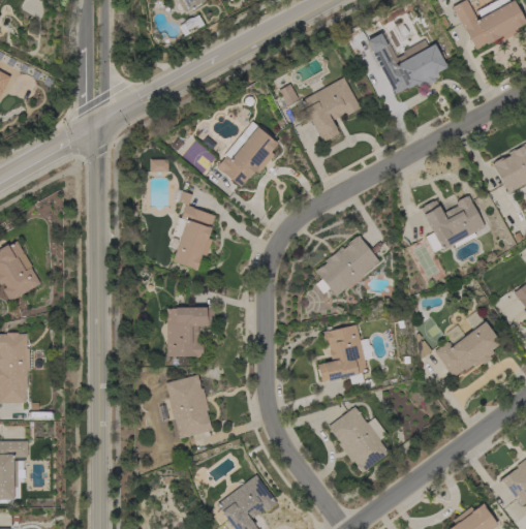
[(205,0),(206,1),(185,12),(178,0),(205,0)]
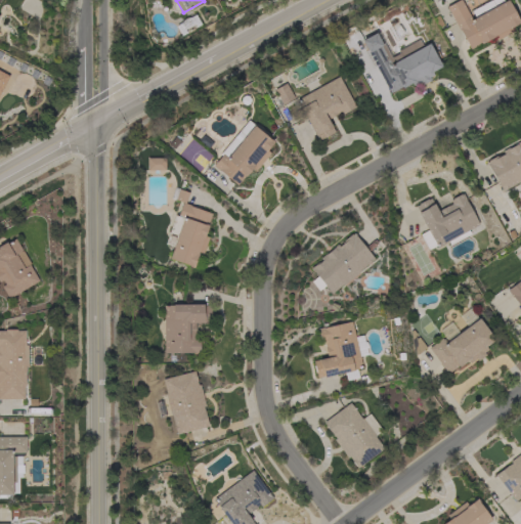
[(474,10),(492,0),(505,0),(507,2),(510,0),(520,17),(520,24),(513,28),(516,32),(495,42),(493,39),(487,43),(487,42),(473,49),(463,30),(462,31),(448,7),(461,0),(463,0),(474,19),(477,17),(474,10)]
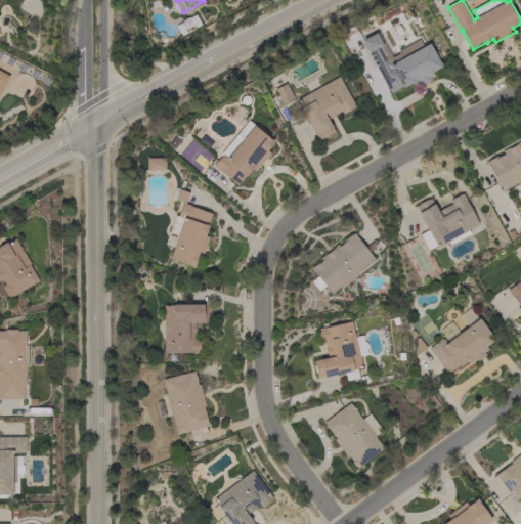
[(399,51),(422,39),(426,47),(431,43),(444,67),(434,72),(436,75),(432,78),(433,81),(425,86),(423,83),(416,86),(414,82),(393,93),(378,66),(392,58),(395,63),(403,59),(399,51)]
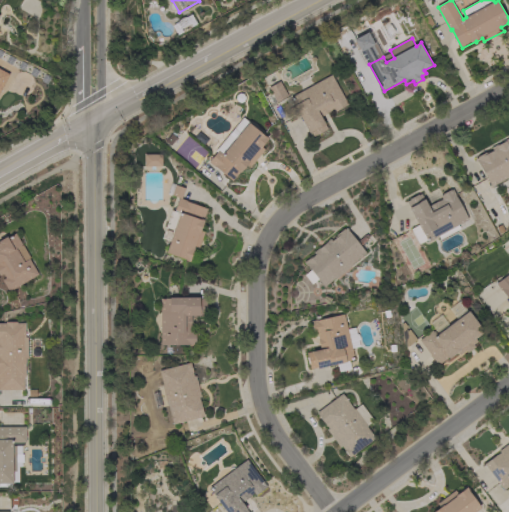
[(0,68),(11,74),(0,94),(0,68)]
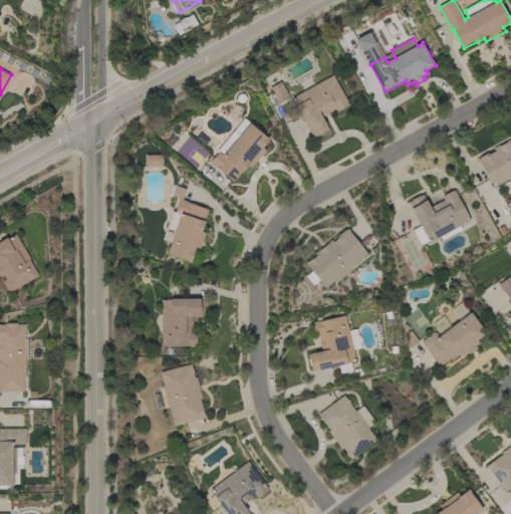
[(334,75),(351,105),(338,112),(337,109),(323,116),(330,130),(315,139),(312,133),(312,134),(297,106),(298,105),(293,98),(334,75)]
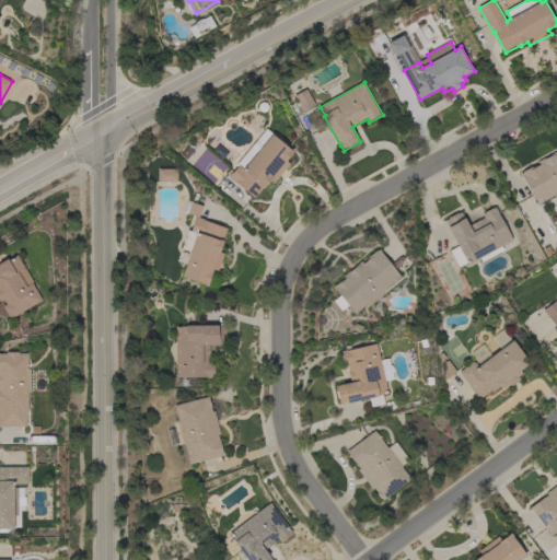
[(314,107),(310,90),(296,94),(301,111),(314,107)]
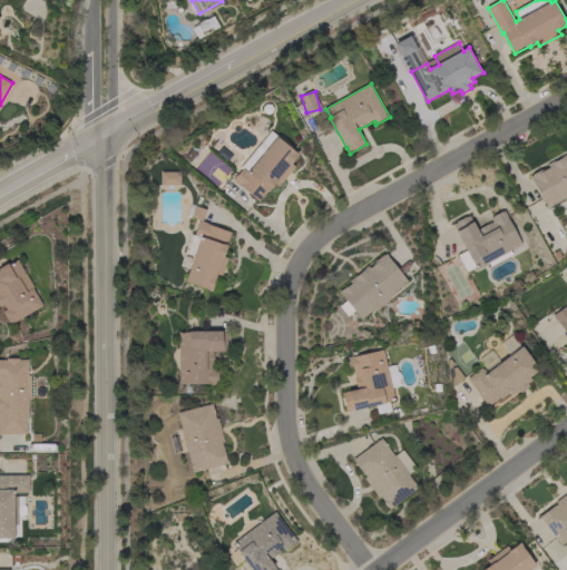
[(242,186),(242,187),(234,180),(244,169),(243,168),(273,131),(297,151),(301,154),(297,158),(299,158),(293,164),(297,167),(281,186),(277,184),(273,189),(272,188),(261,202),(242,186)]
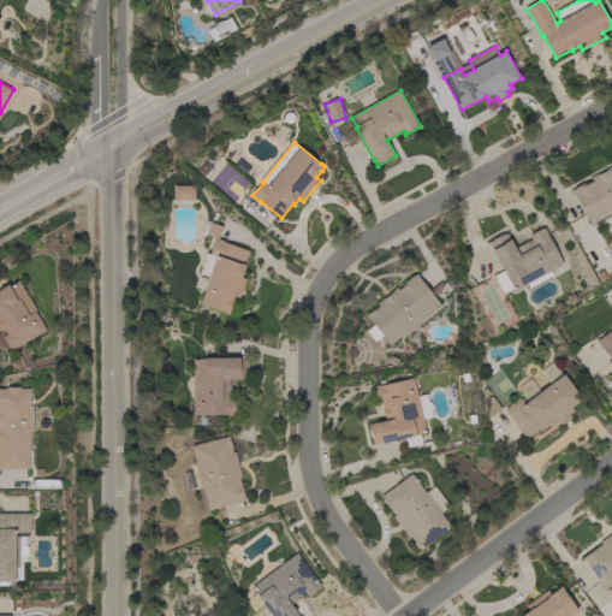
[(611,215),(593,225),(576,195),(575,195),(574,191),(576,190),(576,189),(586,183),(587,184),(589,183),(590,184),(595,182),(593,178),(600,173),(601,175),(607,171),(607,170),(611,167),(611,215)]
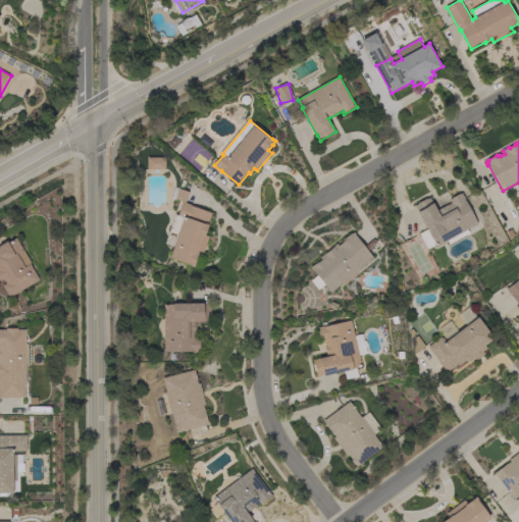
[(167,158),(167,169),(149,169),(149,158),(167,158)]
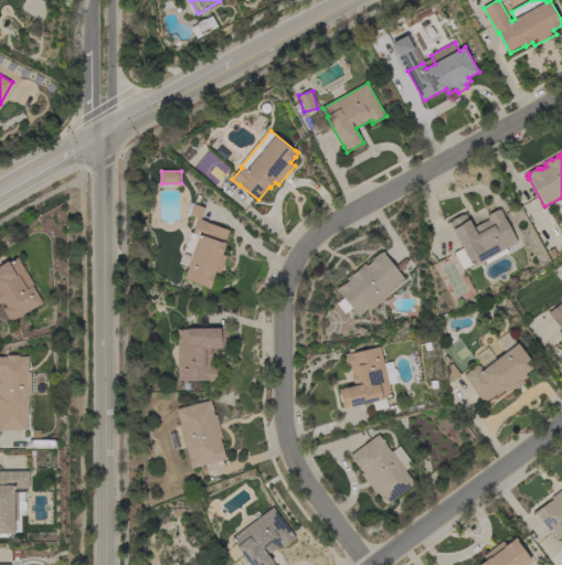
[(195,204),(207,208),(202,220),(209,222),(208,223),(231,231),(225,247),(226,247),(224,255),(228,256),(220,279),(215,278),(213,286),(212,285),(211,289),(207,288),(208,287),(186,279),(190,266),(181,264),(192,232),(194,233),(200,219),(192,216),(195,204)]
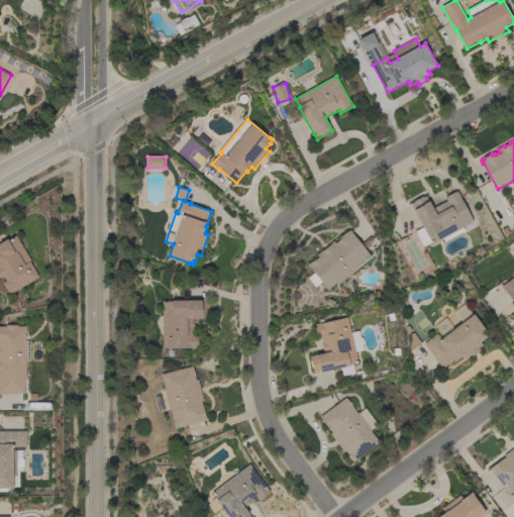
[(433,244),(429,236),(429,237),(414,210),(415,210),(412,204),(415,202),(415,201),(423,197),(424,198),(427,196),(434,209),(448,201),(446,199),(448,197),(448,196),(456,192),(457,193),(459,192),(461,196),(461,197),(475,222),(433,244)]
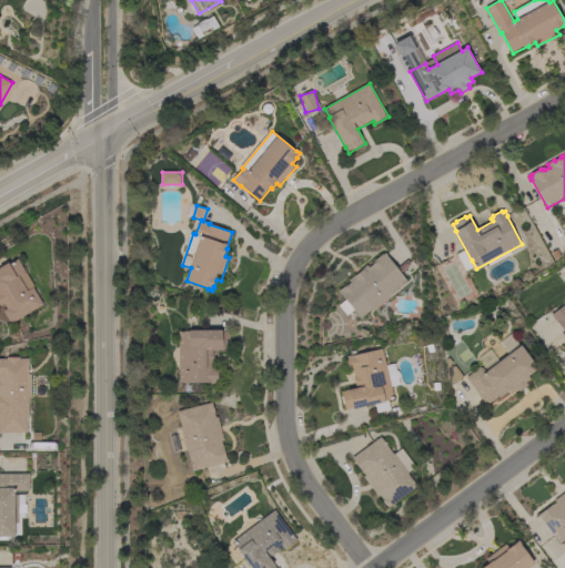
[(347,315),(340,305),(346,300),(342,294),(341,295),(339,292),(347,285),(352,283),(350,281),(355,275),(369,265),(370,267),(374,264),(373,264),(375,262),(375,261),(384,254),(384,255),(386,253),(389,254),(387,255),(409,281),(406,282),(407,283),(401,287),(392,294),(393,295),(374,311),(373,310),(362,318),(354,310),(347,315)]
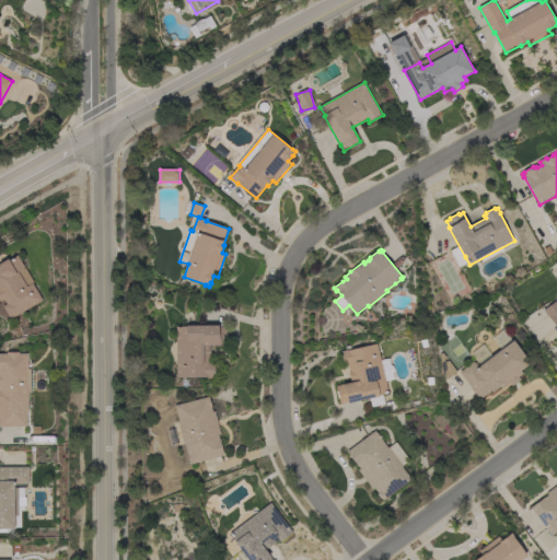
[(26,268),(35,282),(34,282),(44,301),(12,319),(4,306),(8,304),(6,300),(2,302),(0,298),(0,266),(1,266),(0,265),(9,259),(10,260),(19,256),(26,268)]
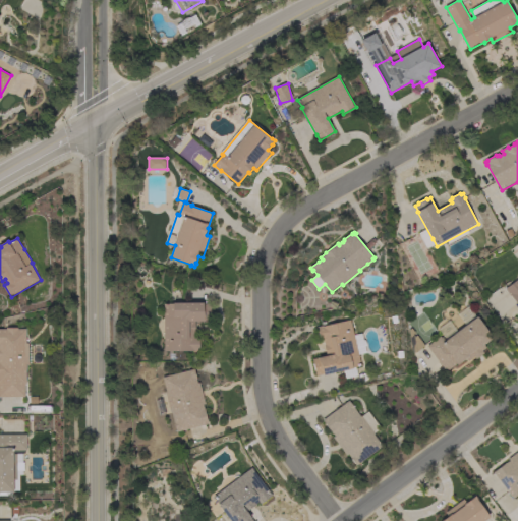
[(517,303),(512,295),(511,296),(506,289),(517,281),(517,303)]
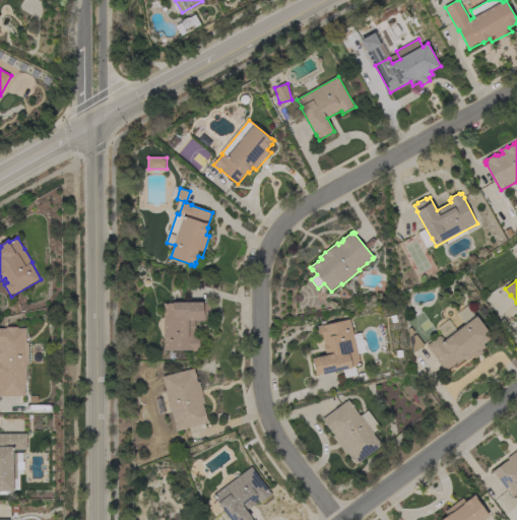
[(165,304),(174,304),(174,303),(204,302),(204,304),(211,304),(211,307),(212,307),(212,321),(196,321),(196,335),(200,335),(200,339),(201,351),(193,351),(193,350),(166,350),(165,304)]
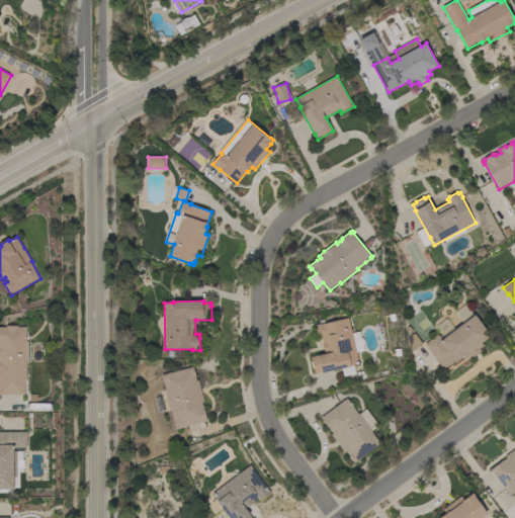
[(437,327),(448,319),(456,330),(464,324),(456,313),(467,304),(492,336),(483,343),(485,346),(481,349),(483,351),(475,357),(473,355),(466,359),(464,356),(456,363),(455,362),(445,369),(426,344),(439,335),(442,340),(445,338),(437,327)]
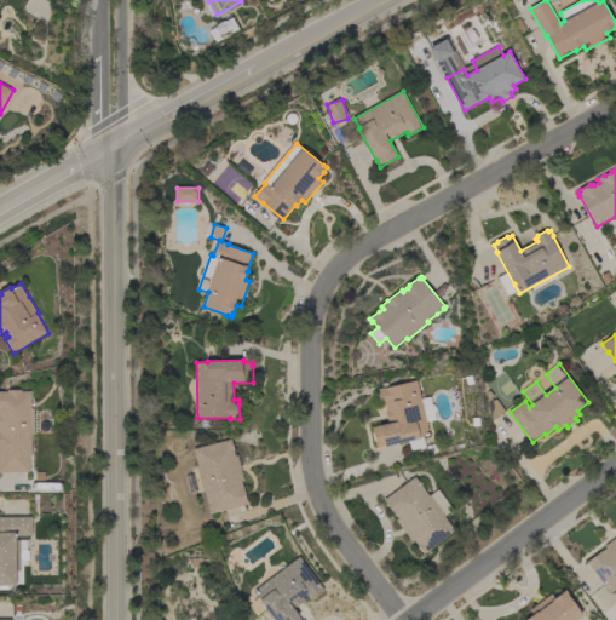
[(432,396),(433,405),(436,405),(436,407),(437,411),(435,412),(437,420),(429,422),(431,436),(425,437),(427,447),(413,451),(410,441),(386,447),(386,446),(378,447),(373,428),(390,424),(387,411),(386,406),(383,406),(379,389),(385,388),(386,389),(419,380),(422,397),(432,396)]
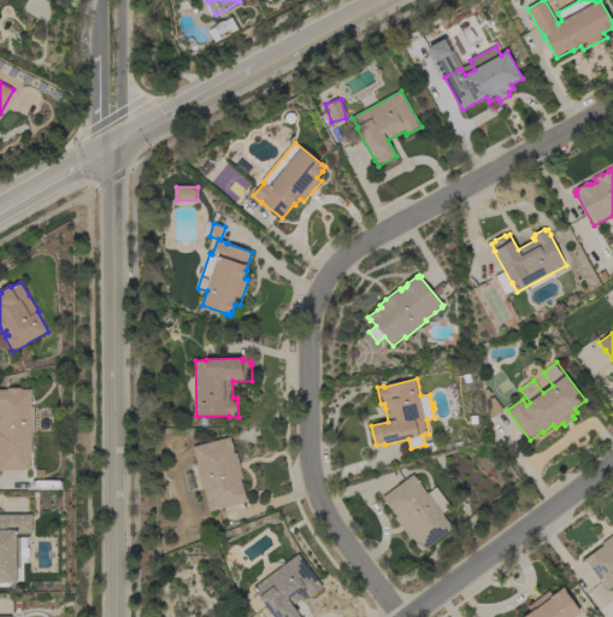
[(36,433),(33,433),(33,456),(31,456),(31,470),(0,470),(0,391),(9,391),(9,388),(23,388),(23,389),(33,389),(33,407),(36,407),(36,433)]
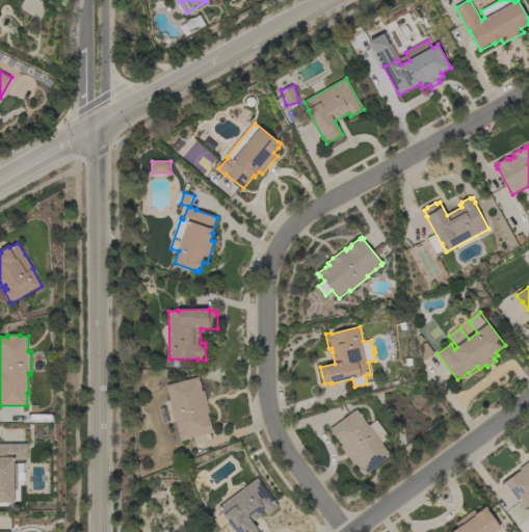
[(200,377),(203,388),(203,392),(206,391),(211,413),(209,414),(210,418),(210,417),(214,433),(182,442),(177,422),(176,422),(170,400),(172,400),(167,386),(200,377)]
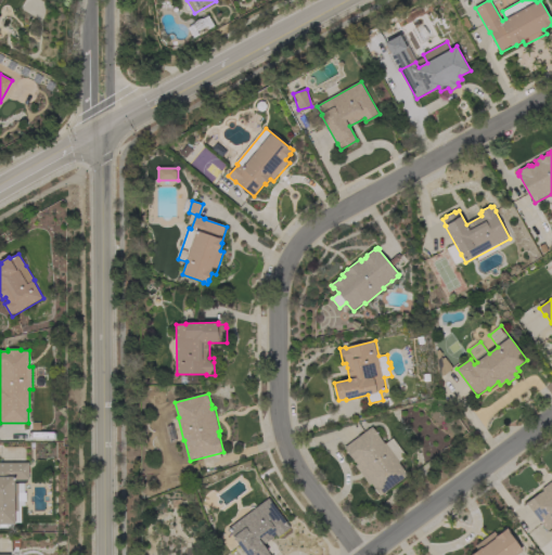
[(394,438),(407,455),(400,461),(400,462),(400,463),(409,475),(381,497),(374,487),(372,483),(370,486),(356,466),(358,464),(356,461),(356,462),(345,448),(373,427),(386,443),(394,438)]
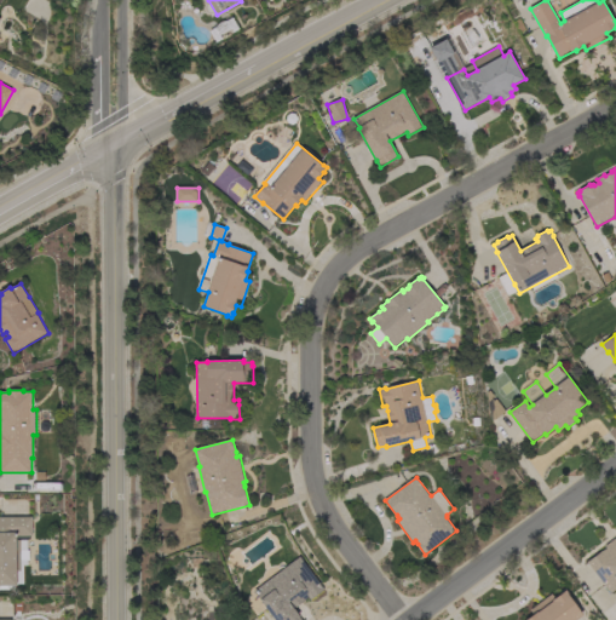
[(30,539),(28,539),(28,550),(30,550),(30,560),(28,560),(28,564),(24,564),(24,584),(17,584),(17,586),(16,586),(16,590),(0,590),(0,517),(34,517),(34,537),(30,537),(30,539)]
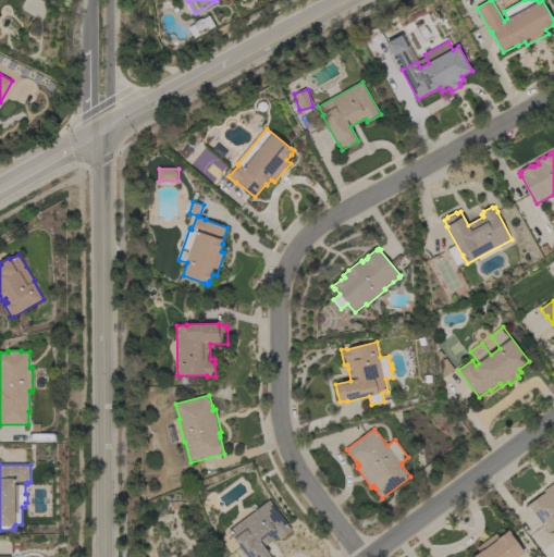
[(553,531),(552,532),(550,533),(529,505),(543,495),(546,493),(545,491),(553,484),(553,531)]
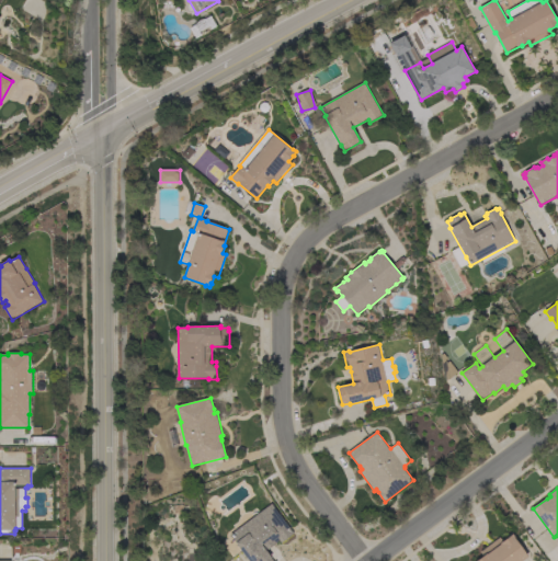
[(273,504),(295,534),(282,544),(281,540),(266,551),(274,560),(249,560),(236,542),(237,542),(231,535),(273,504)]
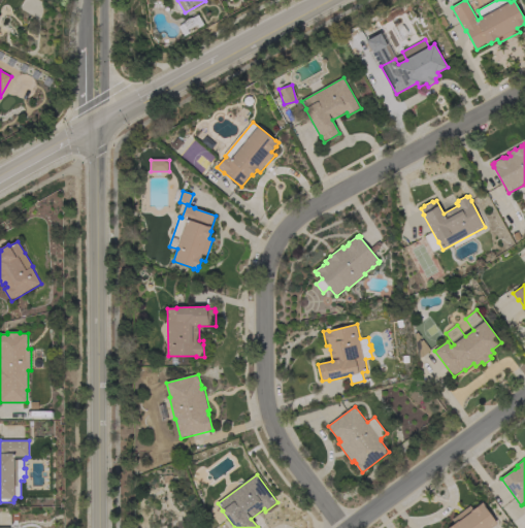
[(449,527),(455,523),(453,519),(471,505),(473,509),(483,502),(486,506),(485,506),(497,524),(491,527),(449,527)]
